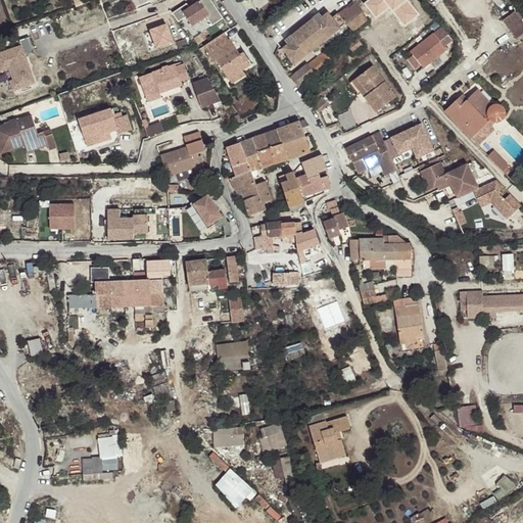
[(190,7),(175,16),(179,22),(187,17),(192,27),(207,17),(212,27),(225,18),(212,0),(209,0),(192,11),(190,7)]
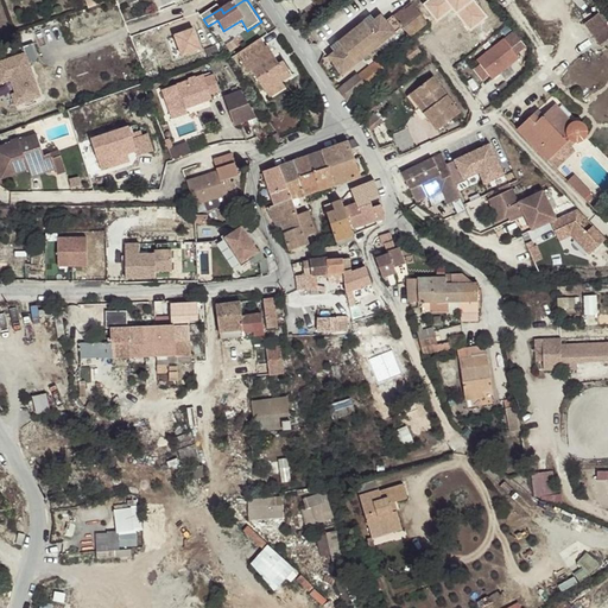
[(415,0),(413,1),(394,16),(403,26),(410,36),(411,37),(455,0),(415,0)]
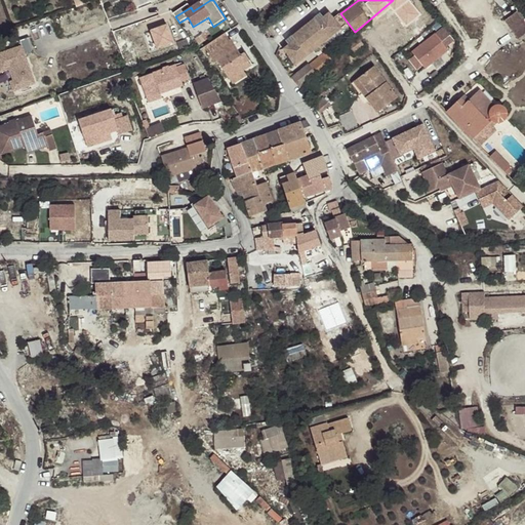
[(285,48),(295,63),(308,54),(305,49),(326,33),(329,37),(348,23),(340,13),(335,17),(331,11),(318,21),(315,16),(290,35),(294,41),(285,48)]
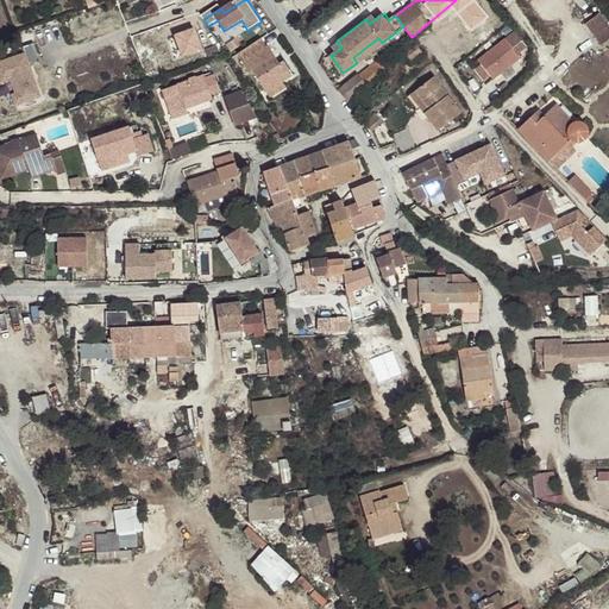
[(608,41),(608,25),(600,14),(585,25),(601,46),(608,41)]
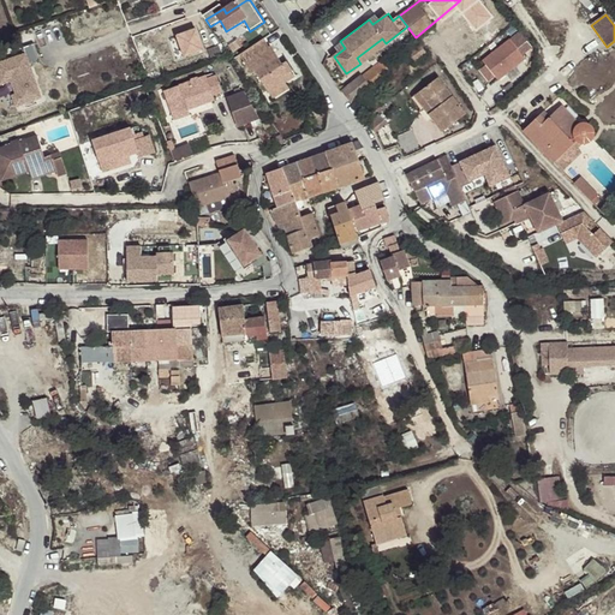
[(175,33),(181,57),(204,51),(197,27),(175,33)]
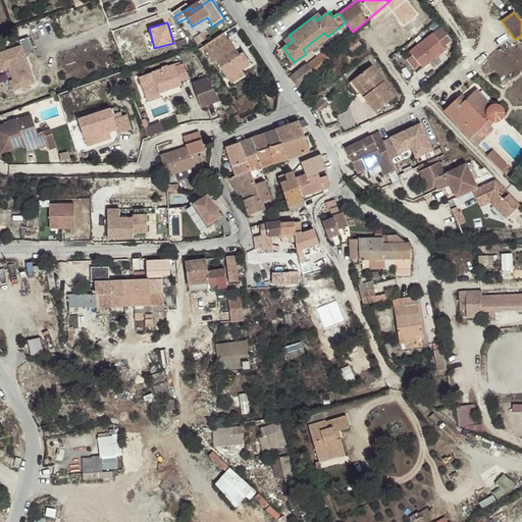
[(306,54),(327,37),(324,33),(303,49),(306,54)]
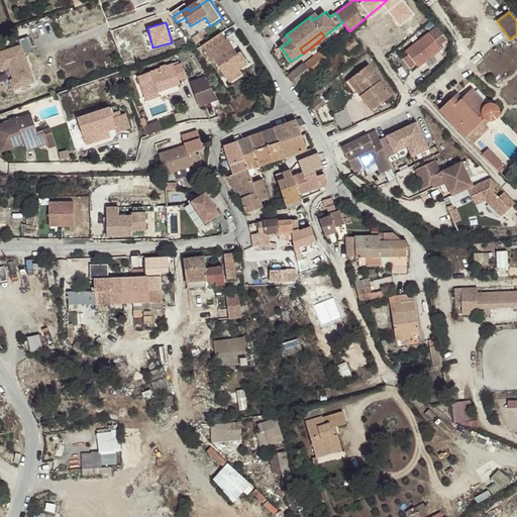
[(221,33),(201,46),(212,64),(214,62),(225,79),(239,69),(237,66),(245,60),(241,53),(238,55),(233,58),(229,52),(234,48),(228,39),(226,40),(221,33)]
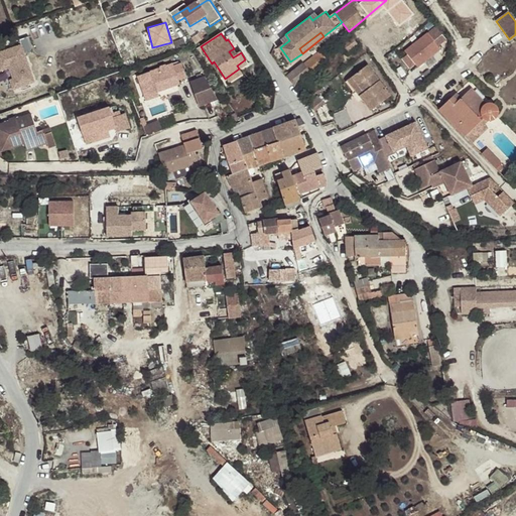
[(347,41),(341,35),(338,37),(350,53),(359,45),(353,37),(347,41)]
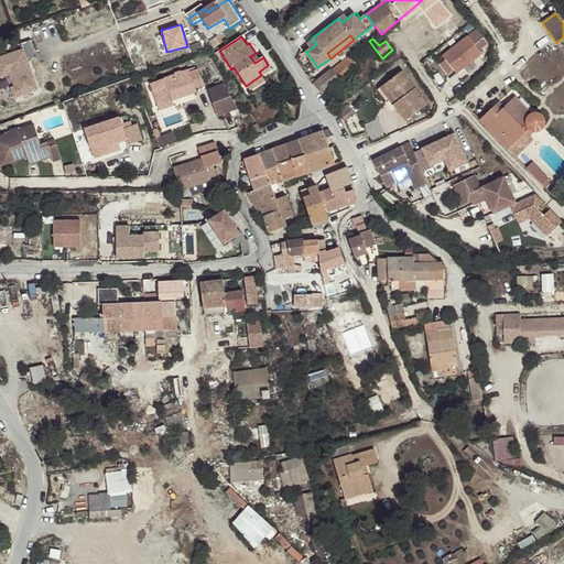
[(466,39),(441,57),(455,75),(479,55),(466,39)]
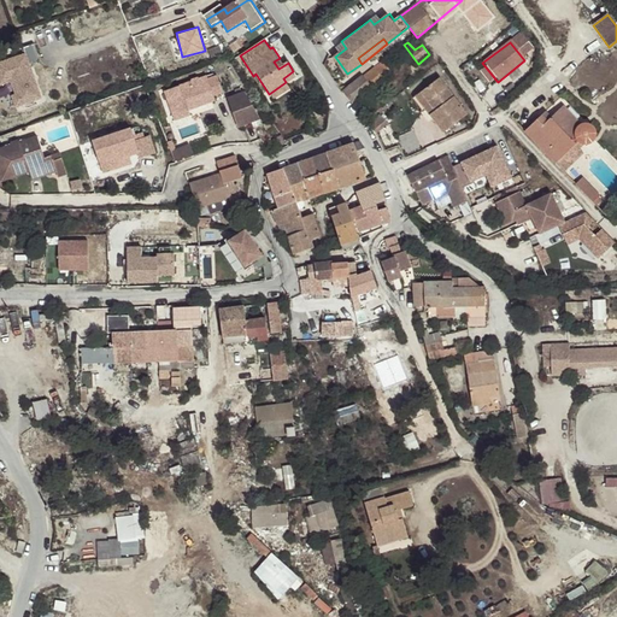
[(25,54),(0,63),(0,83),(12,81),(16,94),(12,95),(16,107),(41,99),(30,64),(39,62),(34,45),(24,48),(25,54)]
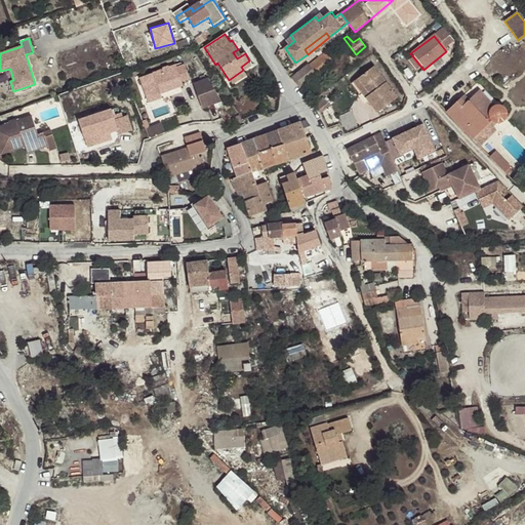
[(242,55),(238,49),(233,52),(237,58),(242,55)]
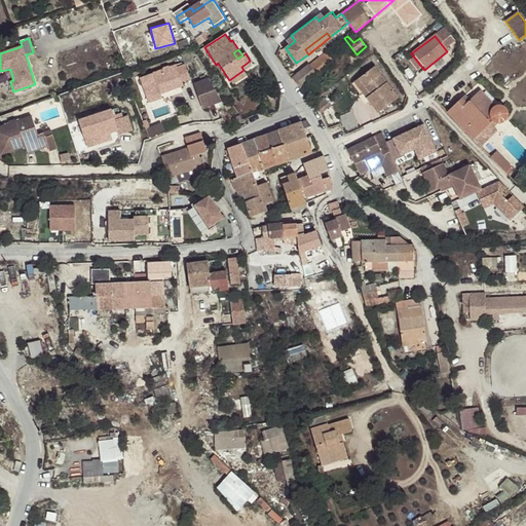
[(327,52),(293,79),(305,95),(322,81),(317,75),(334,63),(327,52)]
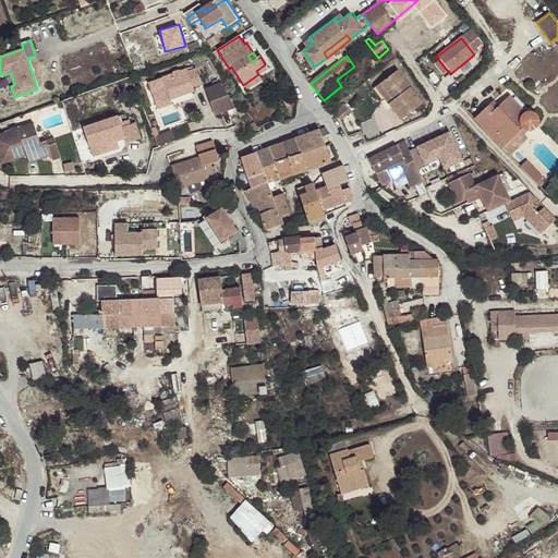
[(205,64),(203,58),(193,62),(194,68),(205,64)]
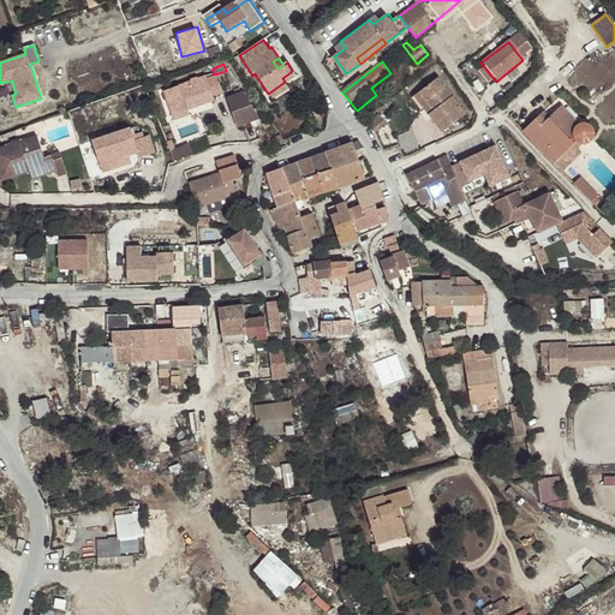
[(296,76),(292,71),(282,78),(285,82),(296,76)]
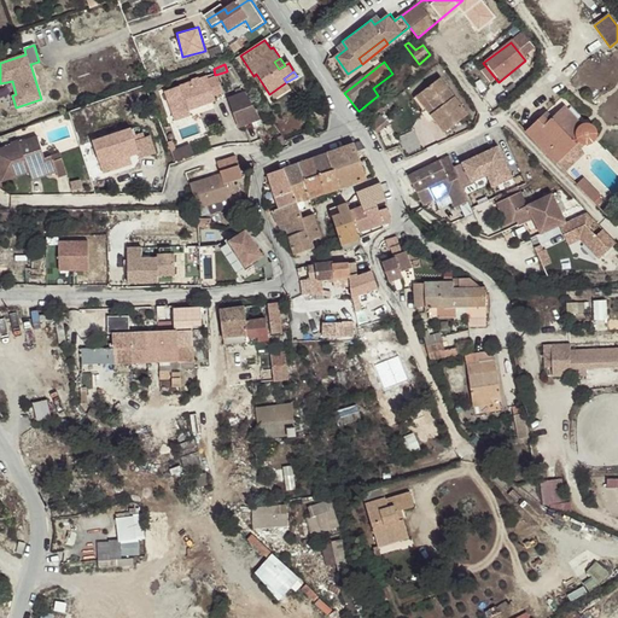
[(192,82),(164,93),(172,111),(185,106),(187,112),(188,111),(216,101),(207,77),(199,81),(198,79),(192,81),(192,82)]
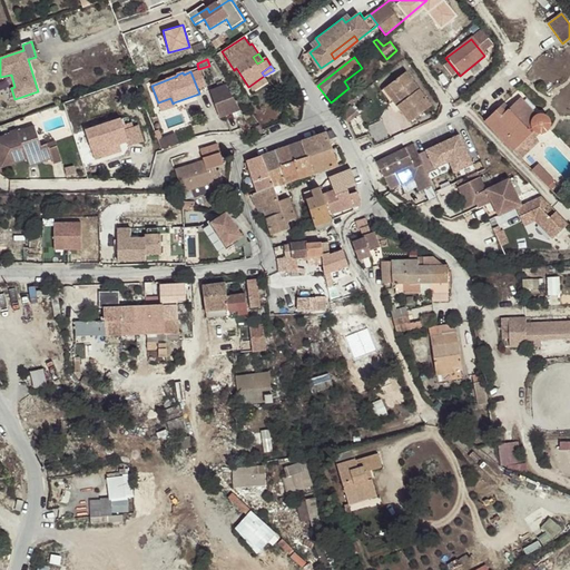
[(405,72),(392,82),(405,99),(402,102),(414,119),(432,106),(405,72)]
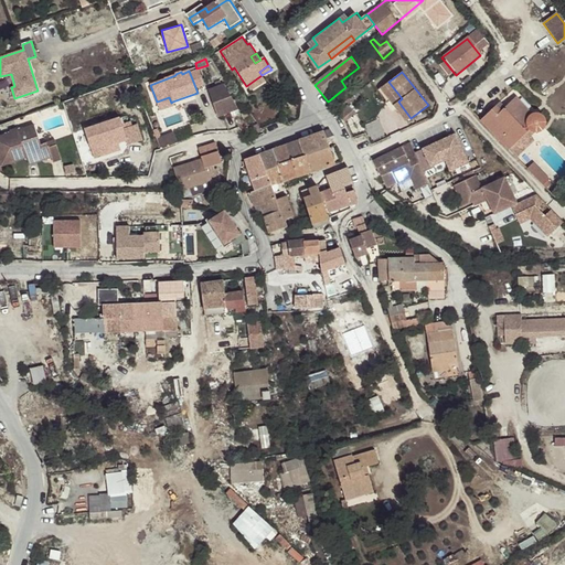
[(262,75),(246,86),(249,91),(265,81),(262,75)]
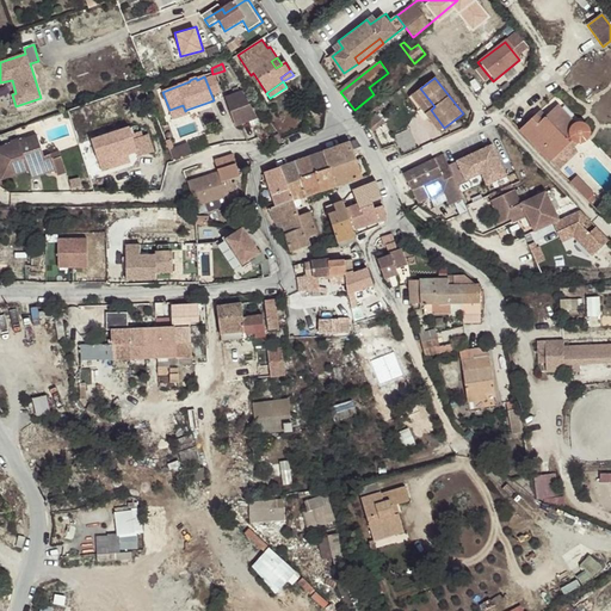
[(382,96),(386,102),(397,91),(393,86),(382,96)]
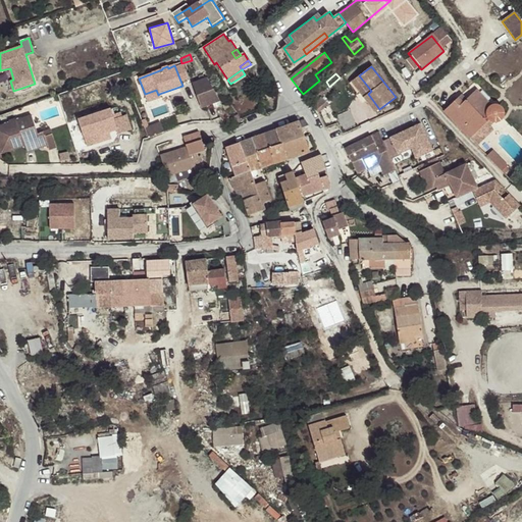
[(371,91),(359,75),(356,79),(368,94),(371,91)]
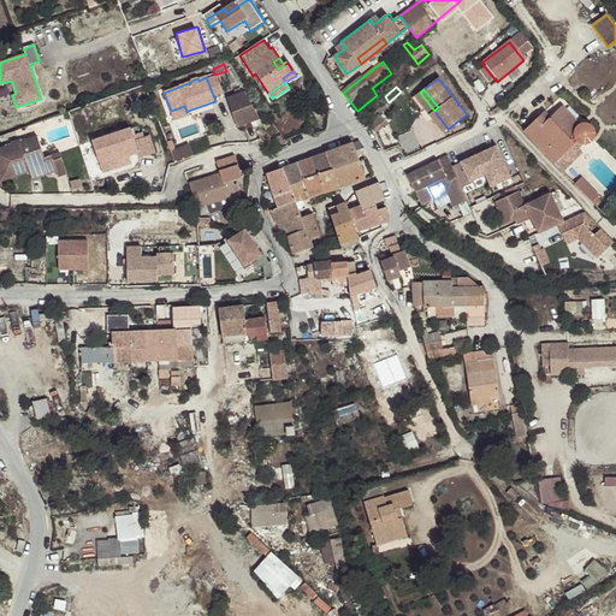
[(260,120),(244,93),(227,99),(238,128),(260,120)]
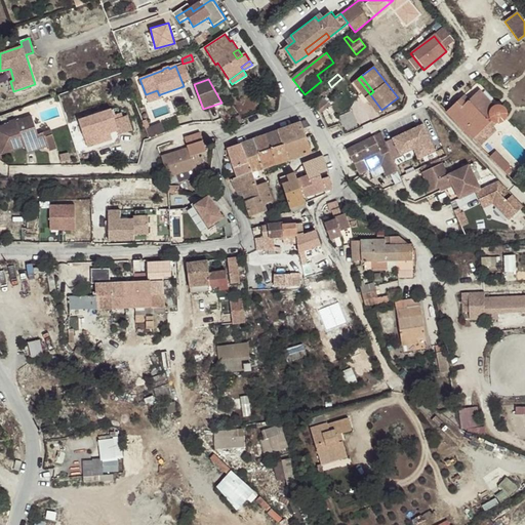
[(157,90),(146,94),(148,103),(161,98),(160,94),(159,95),(157,90)]
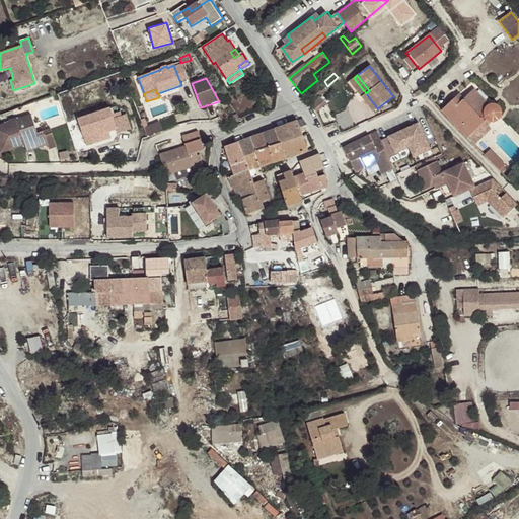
[(461,103),(456,98),(443,112),(467,137),(486,120),(489,122),(493,123),(497,121),(500,118),(502,113),(500,108),(498,105),(493,104),(489,105),(486,107),(471,93),(464,99),(461,103)]
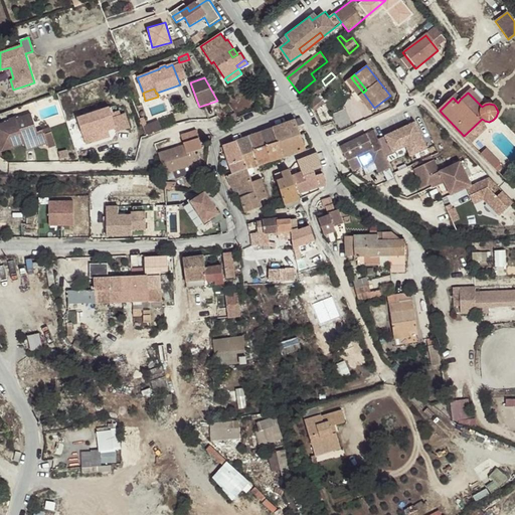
[(457,95),(453,98),(458,103),(461,99),(457,95)]
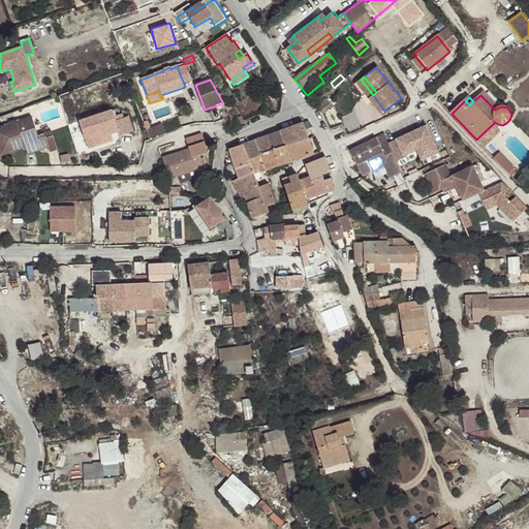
[(327,99),(316,107),(322,115),(333,106),(327,99)]
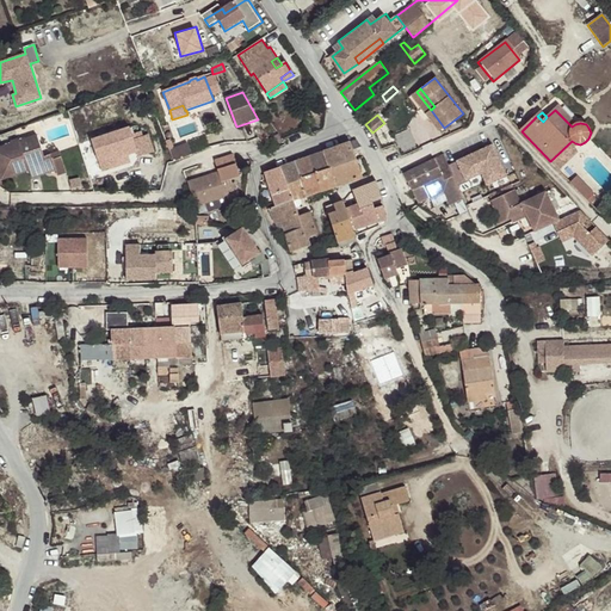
[(119,155),(121,158),(137,153),(140,158),(148,154),(141,131),(134,134),(131,128),(118,131),(117,129),(111,131),(112,135),(93,141),(99,162),(119,155)]
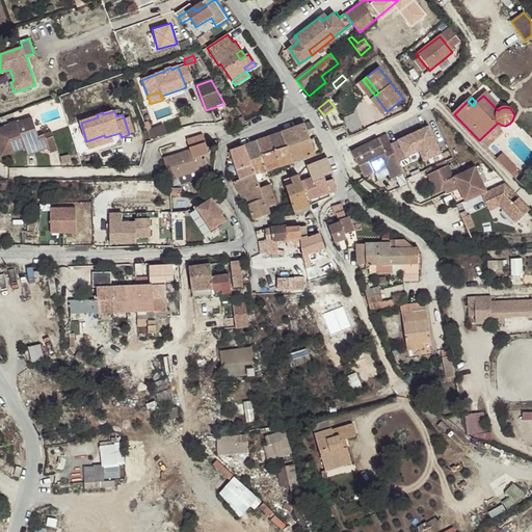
[(51,154),(58,152),(54,137),(46,140),(45,135),(38,137),(32,118),(17,124),(16,122),(9,124),(10,126),(0,128),(0,152),(2,157),(9,155),(12,148),(24,144),(26,149),(34,154),(49,149),(51,154)]
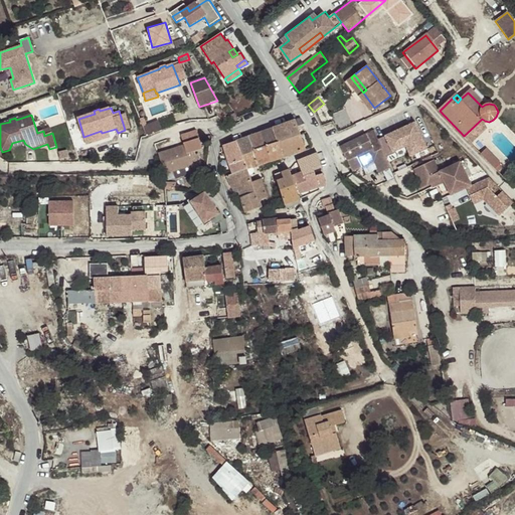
[(144,118),(140,120),(143,129),(148,127),(148,126),(144,118)]
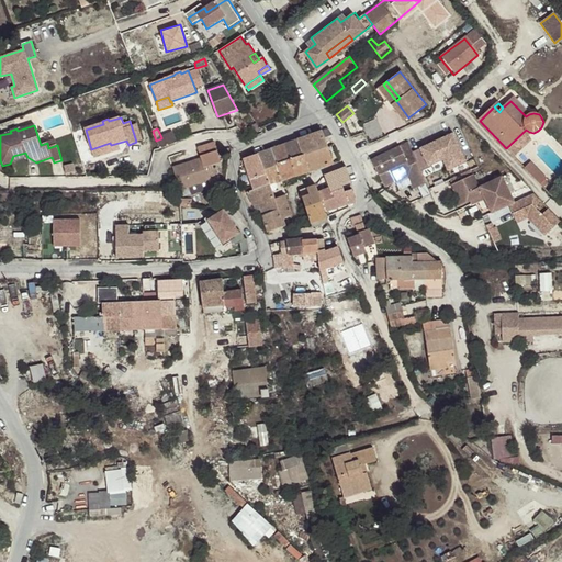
[(326,139),(333,136),(328,130),(299,139),(310,172),(335,164),(326,139)]
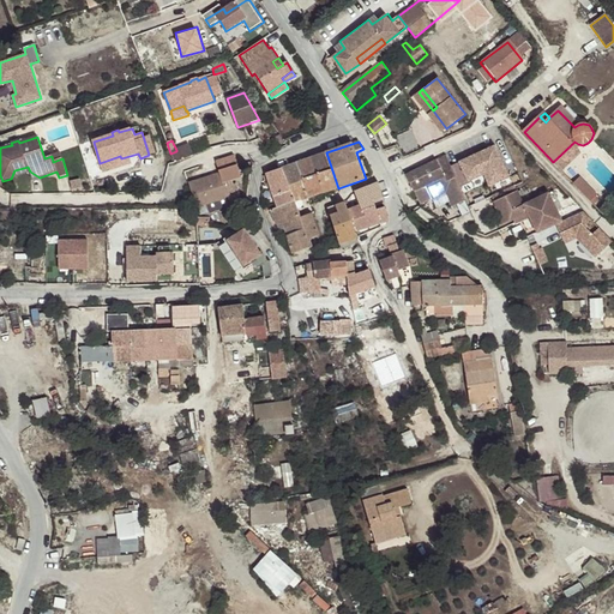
[(176,151),(170,154),(175,163),(193,156),(190,145),(176,150),(176,151)]
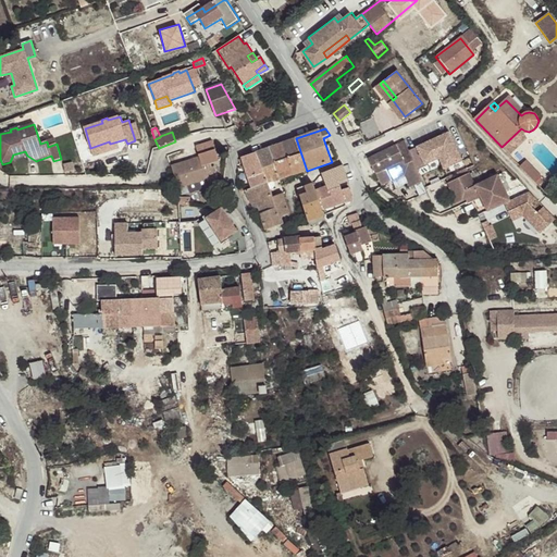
[(418,172),(440,162),(444,170),(460,162),(447,135),(408,152),(418,172)]
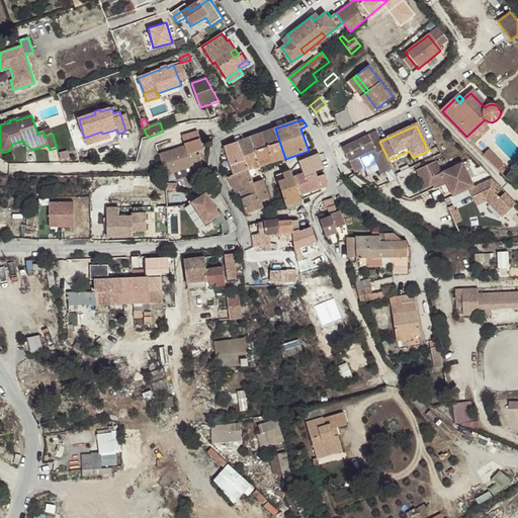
[(285,159),(275,128),(262,134),(272,163),(285,159)]
